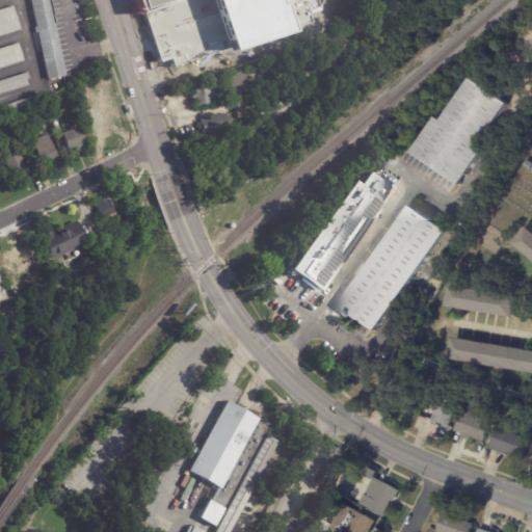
[(47,0),(64,76),(47,80),(36,32),(34,33),(33,28),(35,27),(28,0),(47,0)]
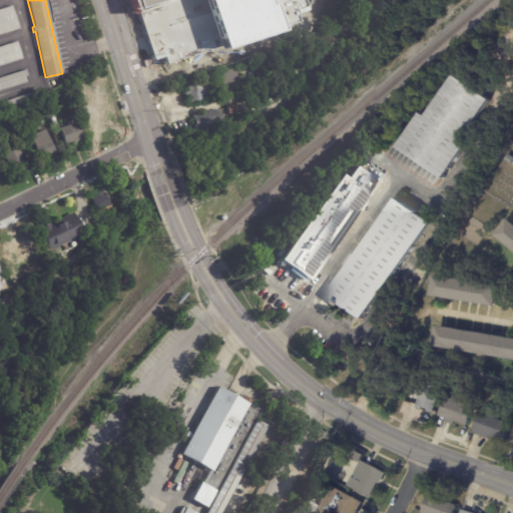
[(0,9),(11,6),(18,29),(0,34),(0,9)]
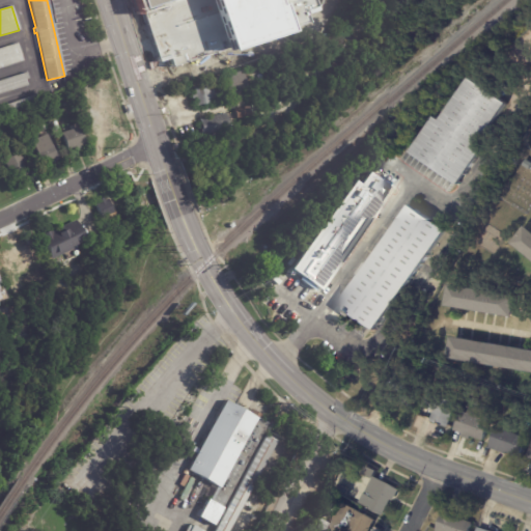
[(60,45),(56,34),(60,32),(64,43),(60,45)]
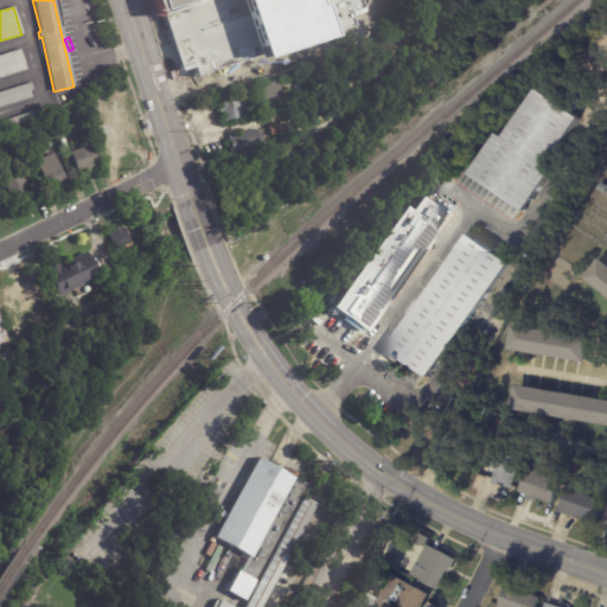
[(0,56),(20,50),(26,70),(0,78),(0,56)]
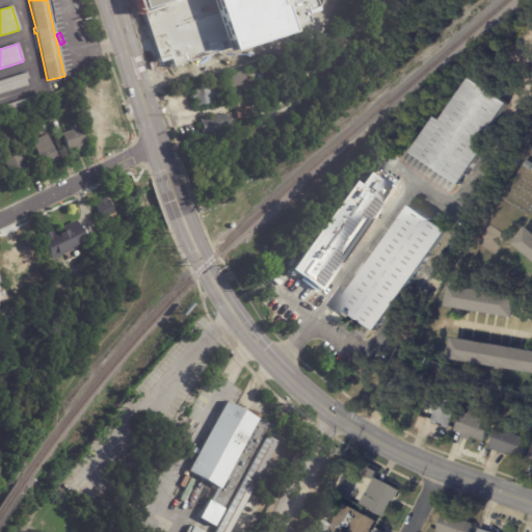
[(209,70),(210,73),(184,81),(178,59),(205,51),(209,64),(207,64),(209,70)]
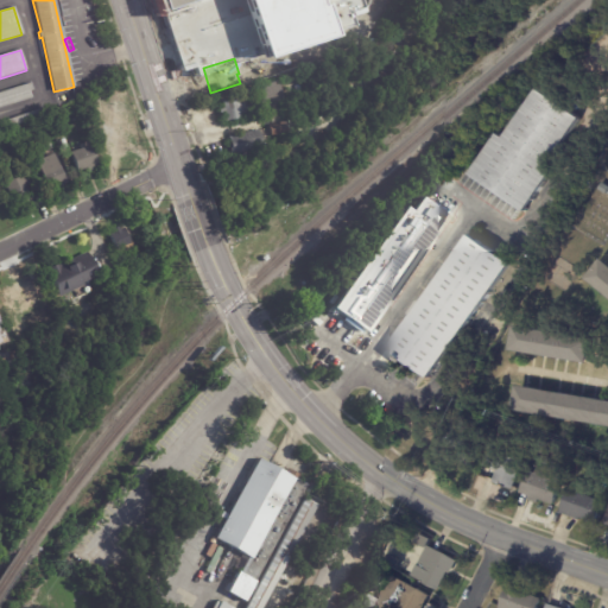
[(0,93),(30,83),(31,89),(29,90),(31,97),(0,107),(0,93)]
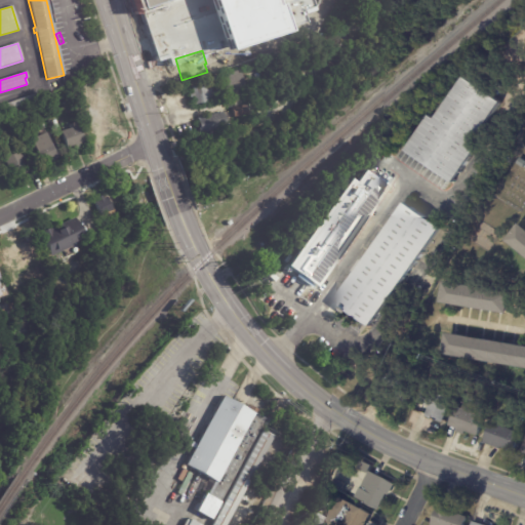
[(207,78),(215,77),(218,77),(220,83),(209,86),(207,78)]
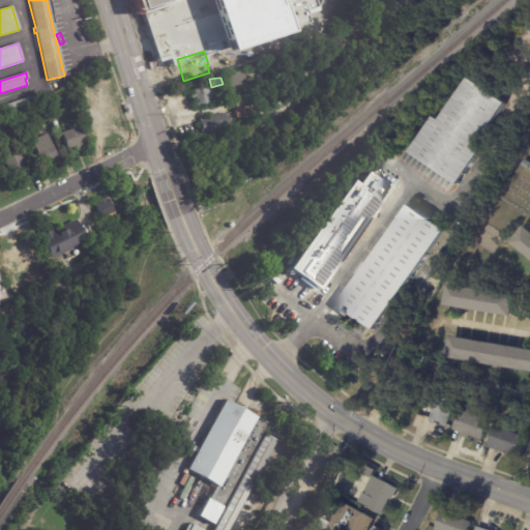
[(480,155),(458,186),(413,153),(439,117),(444,121),(475,78),(510,102),(478,146),(483,150),(480,155)]
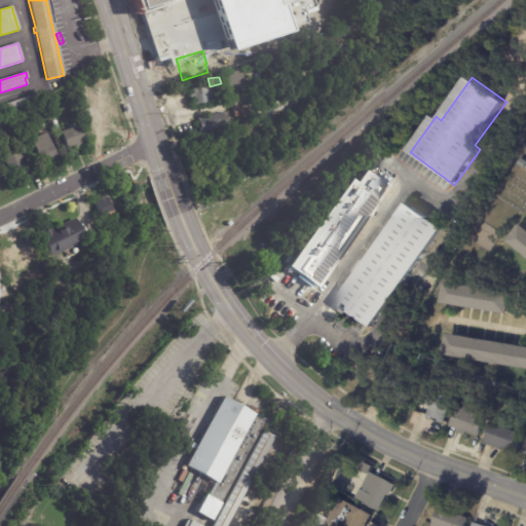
[(195,105),(194,98),(190,99),(189,94),(192,92),(191,87),(208,84),(209,89),(214,88),(217,100),(195,105)]
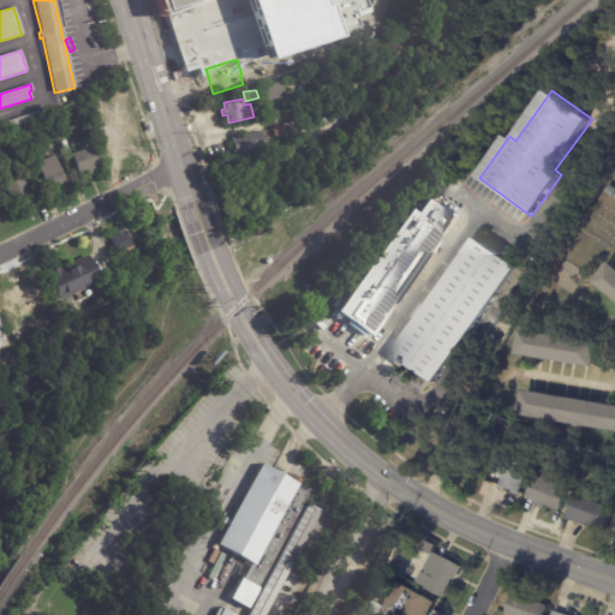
[(41,118),(0,131),(0,123),(39,111),(41,118)]
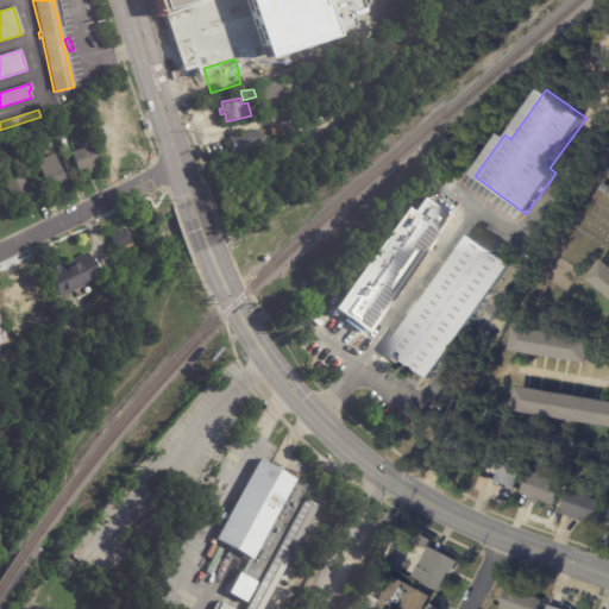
[(284,133),(284,123),(269,124),(270,136),(284,133)]
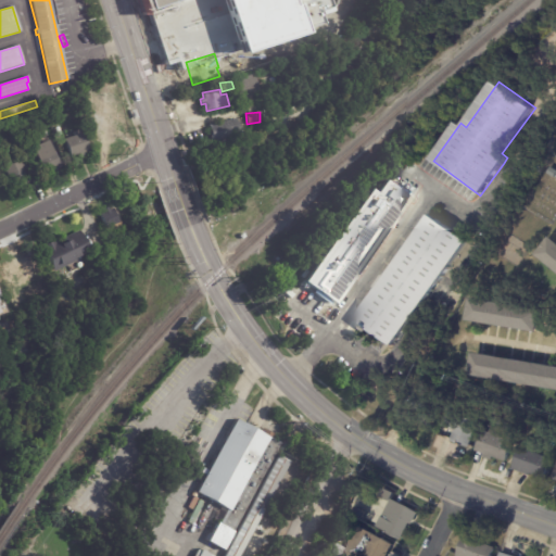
[(213,142),(209,125),(237,118),(240,136),(213,142)]
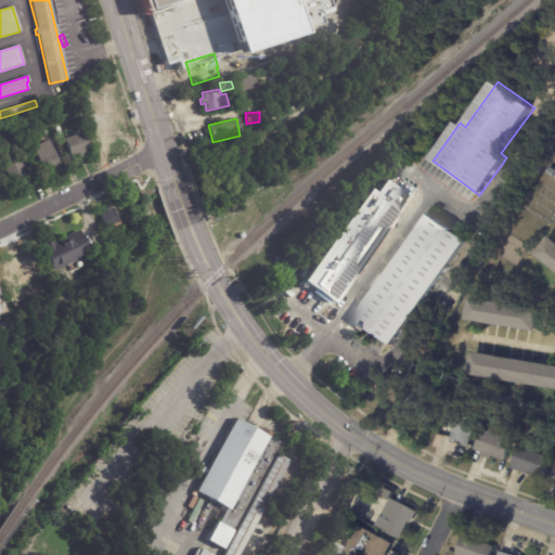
[(84,156),(78,157),(77,154),(69,156),(64,139),(75,136),(73,132),(82,129),(90,154),(84,156)]
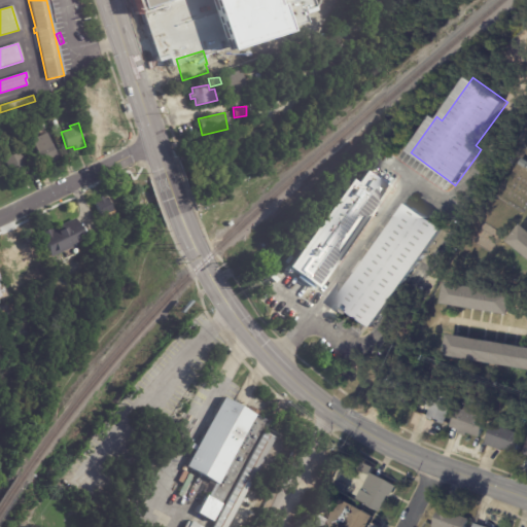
[(43,124),(46,130),(38,134),(35,127),(43,124)]
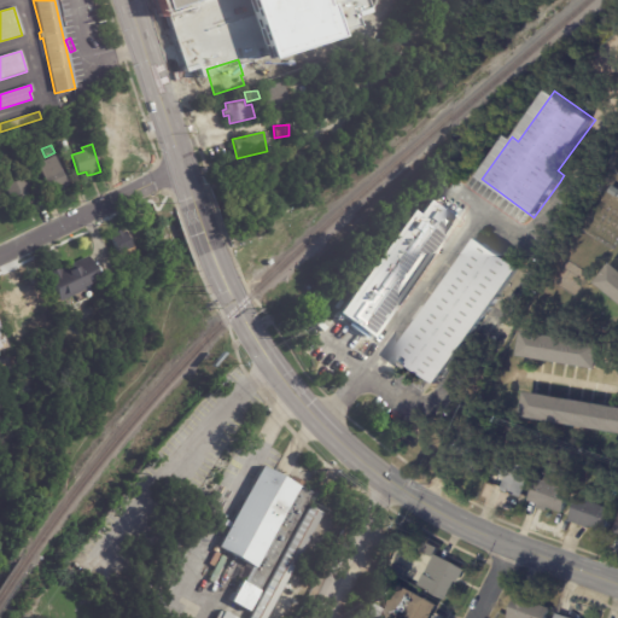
[(64,191),(58,193),(58,191),(50,194),(36,163),(54,156),(68,187),(63,188),(64,191)]
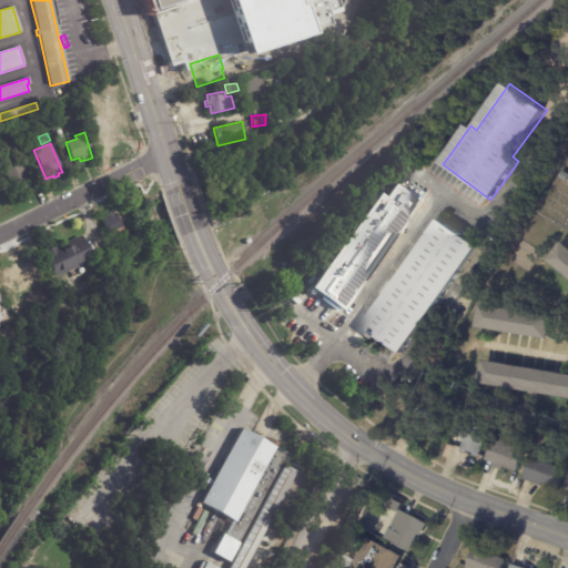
[(21,163),(32,185),(17,194),(2,168),(19,159),(21,163)]
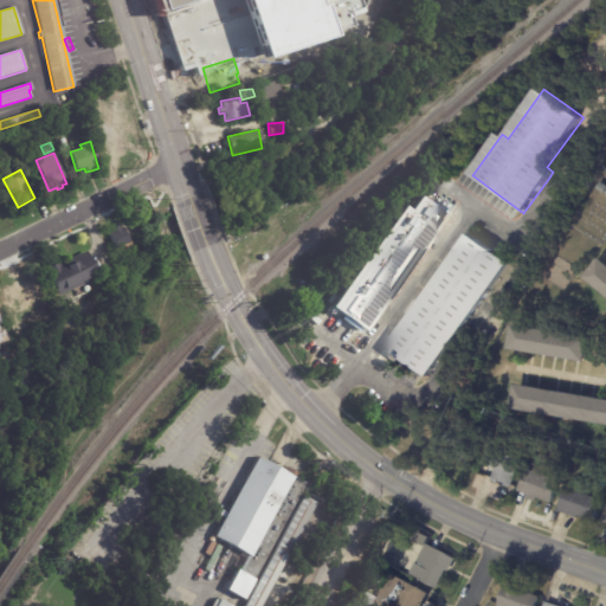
[(427,204),(446,217),(365,333),(329,308),(403,206),(408,210),(418,197),(427,204)]
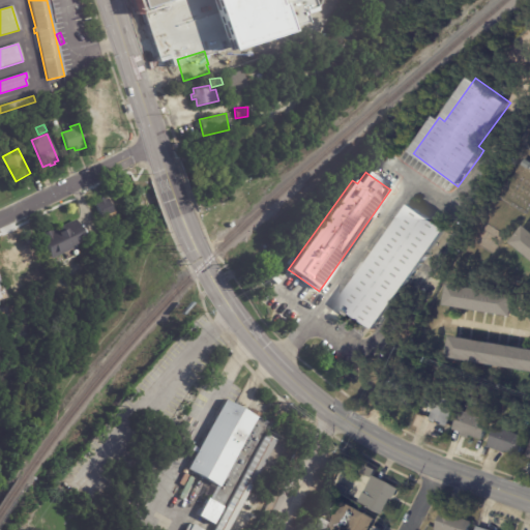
[(104,200),(104,201),(108,200),(113,212),(100,217),(95,205),(99,203),(97,200),(102,198),(104,200)]
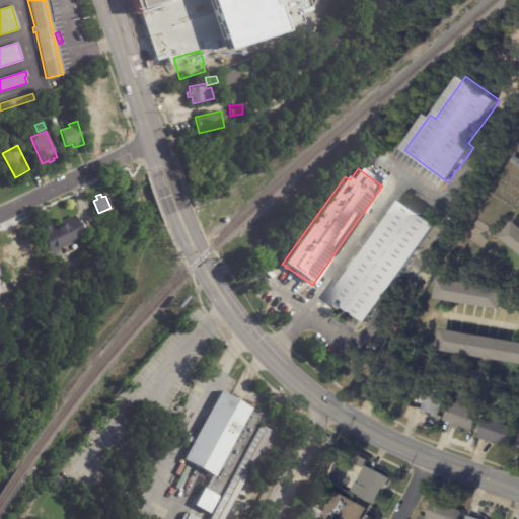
[(436,225),(437,226),(367,323),(353,314),(350,318),(343,312),(346,308),(332,298),(402,201),(436,225)]
